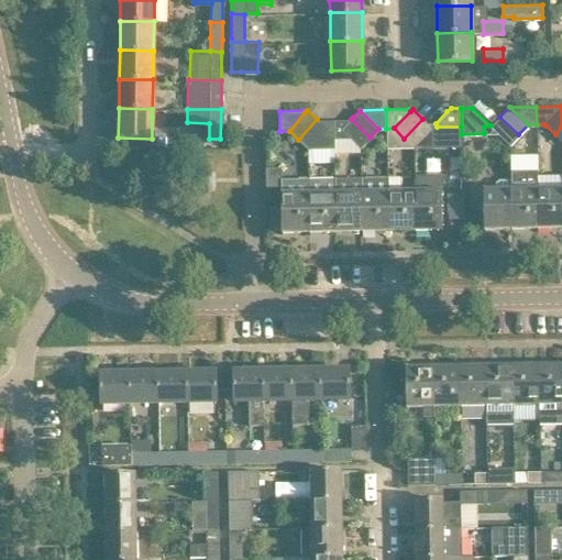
[(518,134),(499,117),(491,125),(484,127),(484,133),(500,132),(510,142),(518,134)]
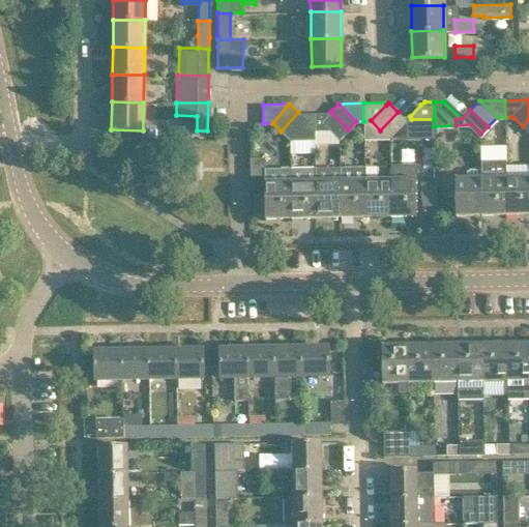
[(298,112),(281,132),(289,140),(290,139),(314,139),(314,121),(314,112),(298,112)]
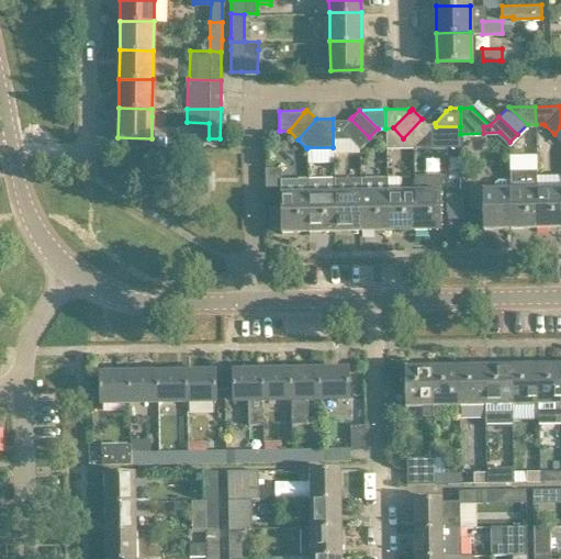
[(350,119),(333,119),(340,129),(359,146),(359,147),(369,137),(350,119)]
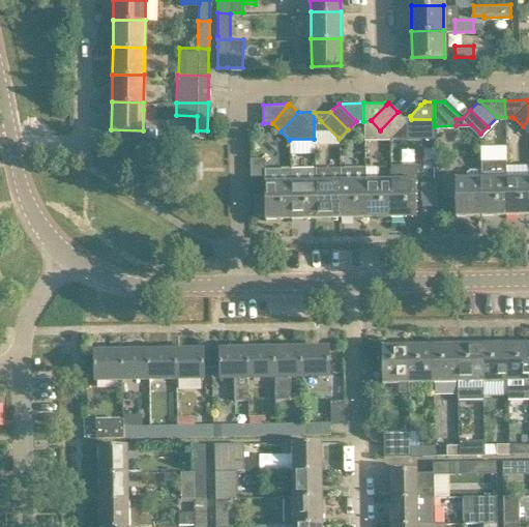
[(398,112),(380,130),(388,138),(391,135),(406,120),(398,112)]
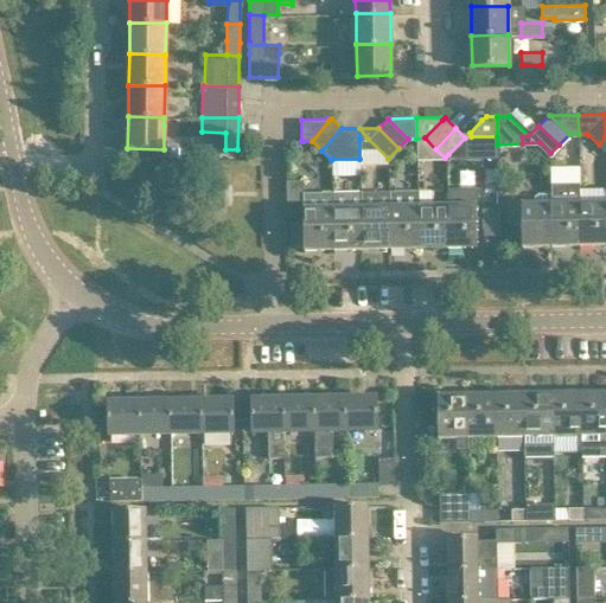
[(497,155),(497,136),(471,136),(465,138),(466,155),(497,155)]
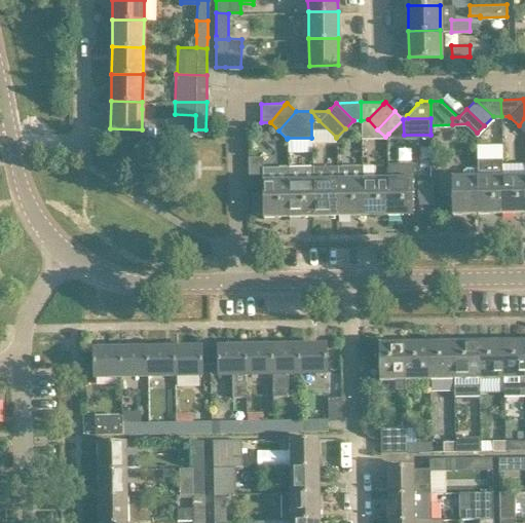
[(368,119),(361,120),(361,137),(385,137),(377,129),(368,119)]
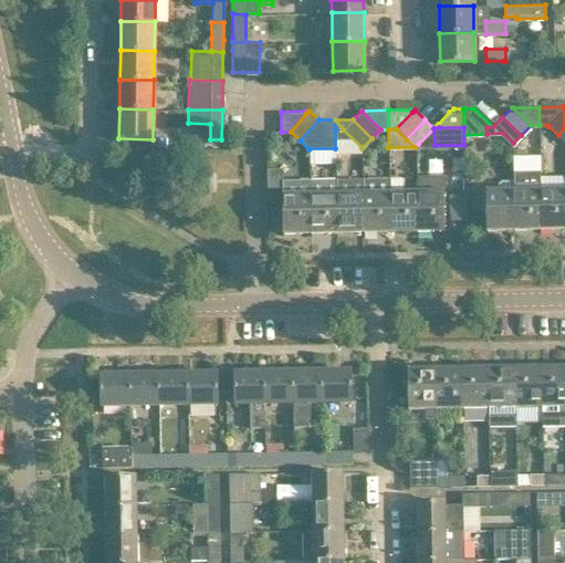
[(540,156),(513,157),(513,170),(513,179),(513,187),(513,188),(513,228),(514,228),(541,228),(540,188),(540,174),(540,169),(540,156)]
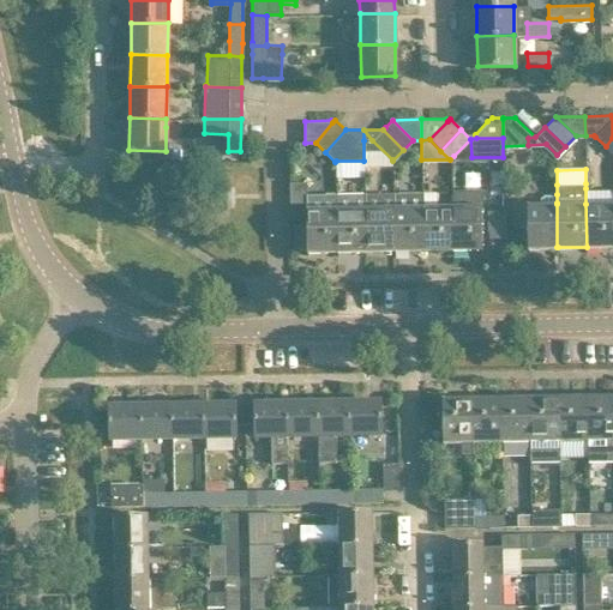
[(209,213),(227,212),(227,181),(208,181),(209,213)]
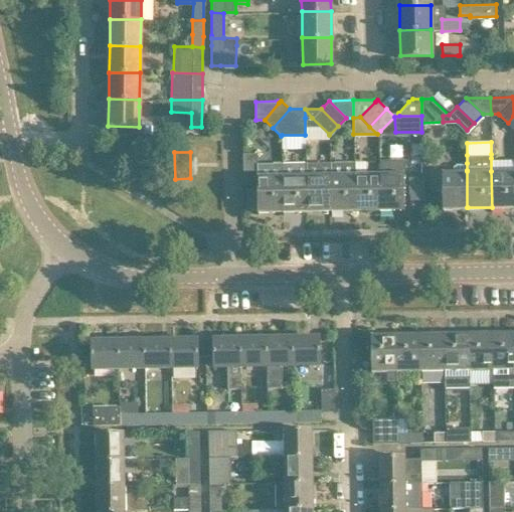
[(383,172),(377,172),(377,209),(402,208),(402,209),(404,209),(403,189),(403,172),(403,160),(383,160),(383,172)]
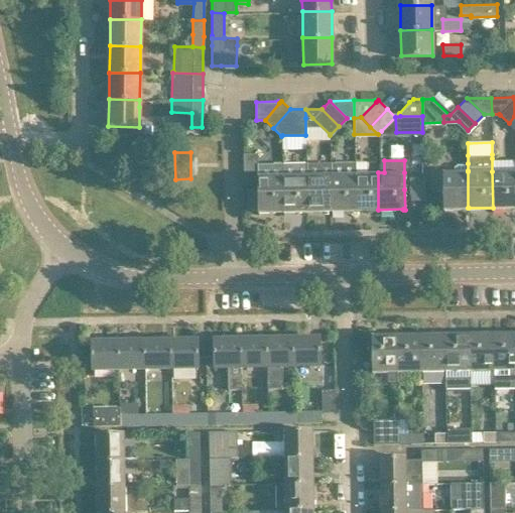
[(305,161),(282,162),(282,211),(306,211),(305,161)]
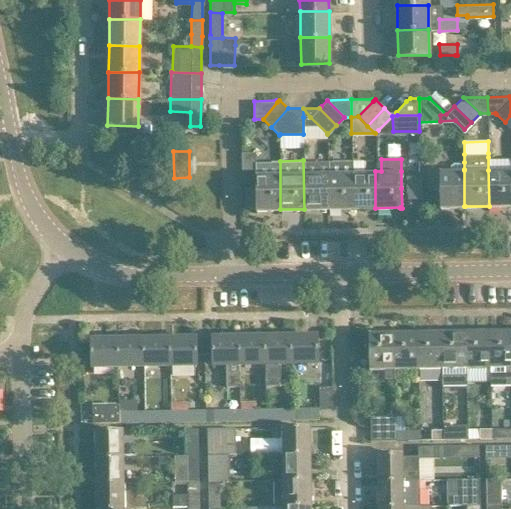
[(328,160),(303,160),(304,209),(328,208),(328,160)]
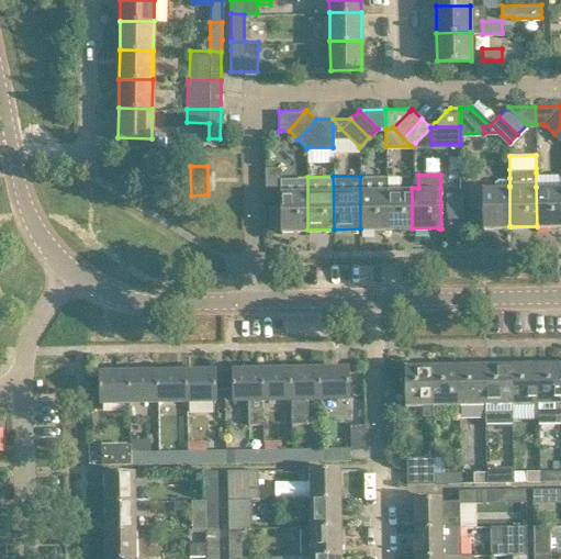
[(383,176),(360,176),(360,228),(388,228),(386,176),(383,176)]
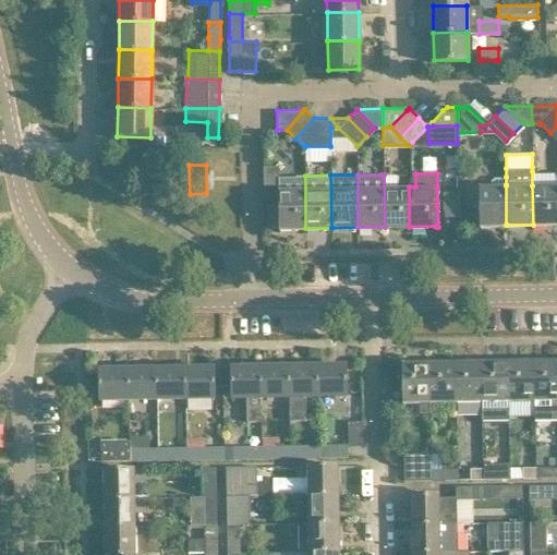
[(279,204),(267,204),(268,226),(279,226),(279,230),(280,230),(280,229),(305,228),(305,176),(295,176),(278,176),(279,204)]
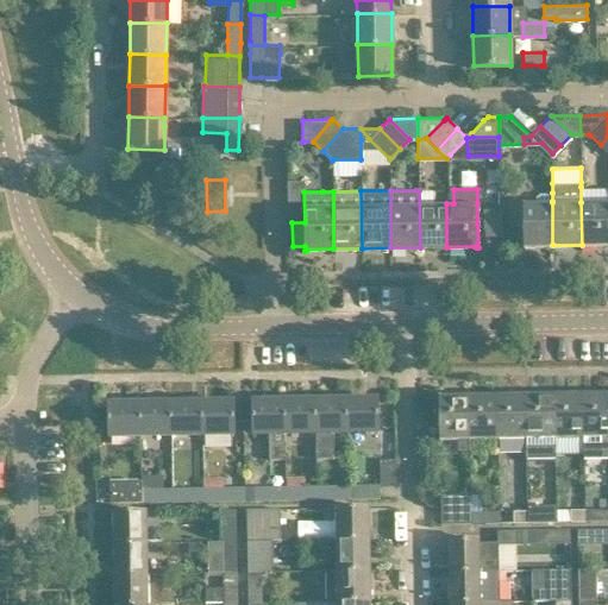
[(522,205),(508,205),(509,224),(524,224),(524,247),(525,247),(525,245),(552,245),(552,202),(552,201),(552,193),(539,193),(536,196),(536,203),(524,203),(524,201),(522,201),(522,205)]
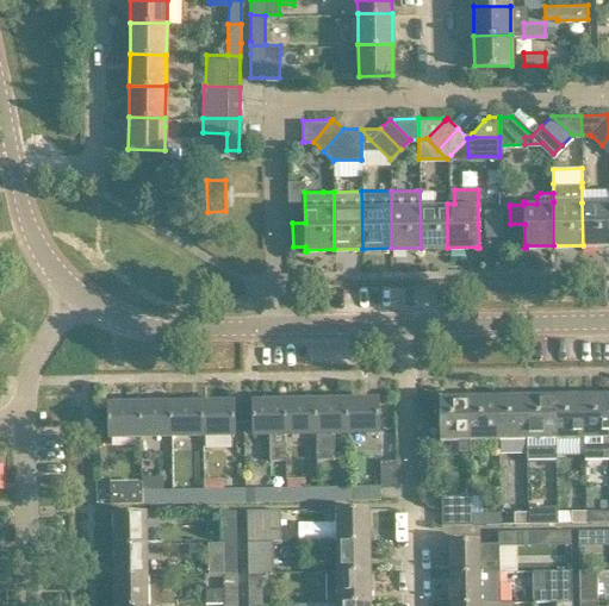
[(608,201),(582,202),(583,245),(608,244),(608,201)]
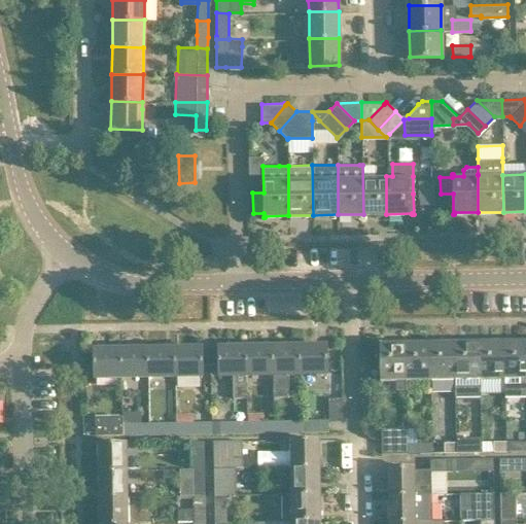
[(374,177),(362,177),(363,214),(386,214),(386,176),(374,177)]
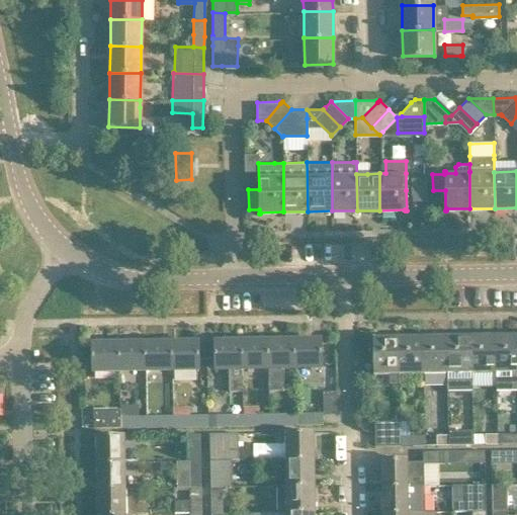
[(516,388),(516,333),(495,334),(496,371),(496,389),(516,388)]
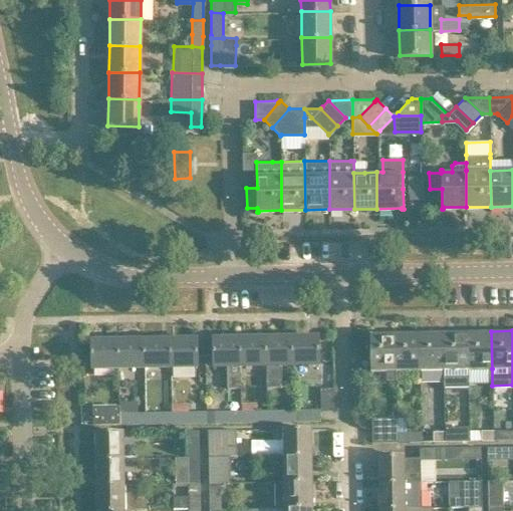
[(491,331),(467,332),(468,368),(468,369),(492,368),(491,331)]
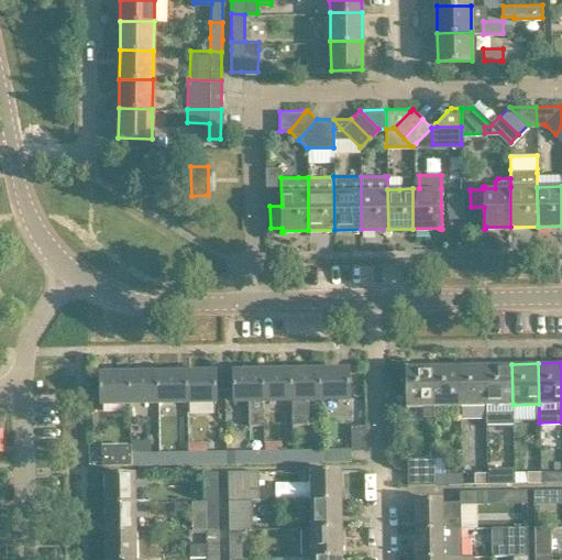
[(407,365),(407,364),(405,364),(406,406),(408,406),(408,405),(422,405),(422,415),(433,415),(432,365),(407,365)]
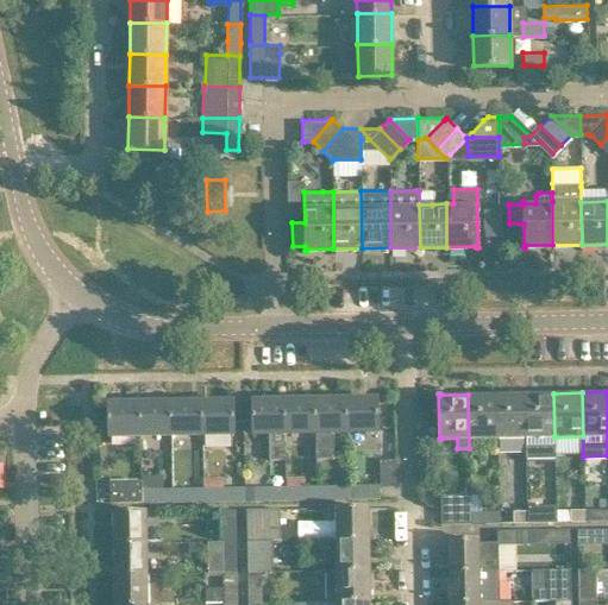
[(469,448),(469,439),(497,438),(496,394),(468,395),(469,448)]
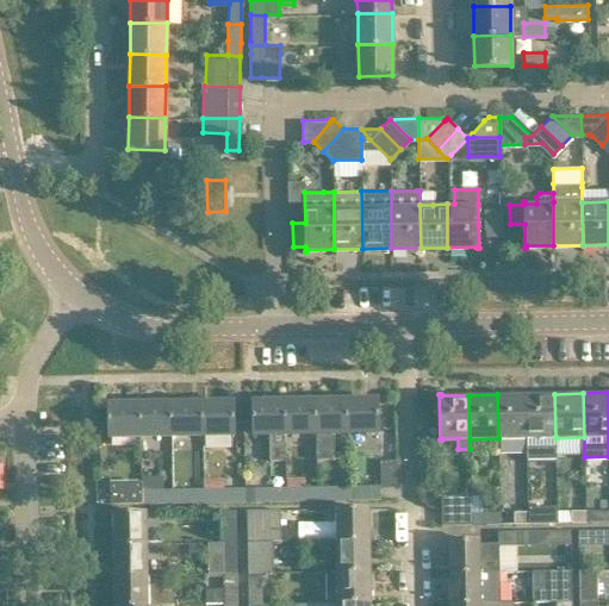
[(498,438),(527,438),(526,394),(497,394),(498,438)]
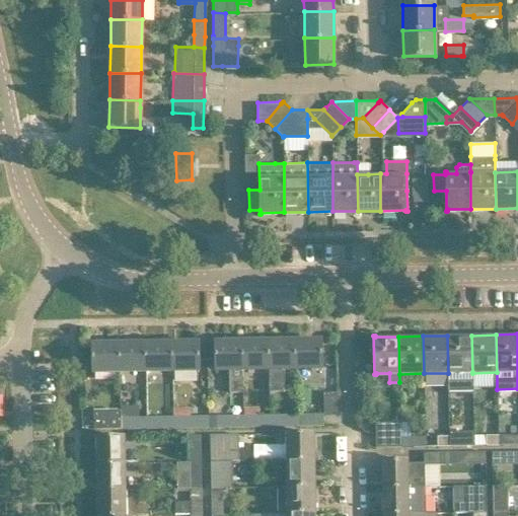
[(448,389),(472,388),(472,372),(471,336),(447,336),(448,373),(448,389)]
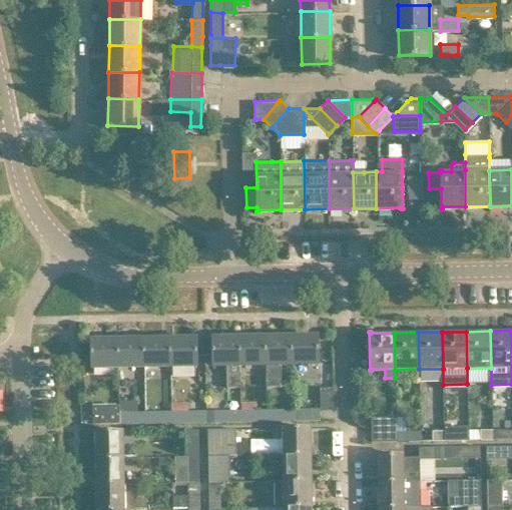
[(292,362),(299,362),(319,362),(318,335),(292,336),(292,362)]
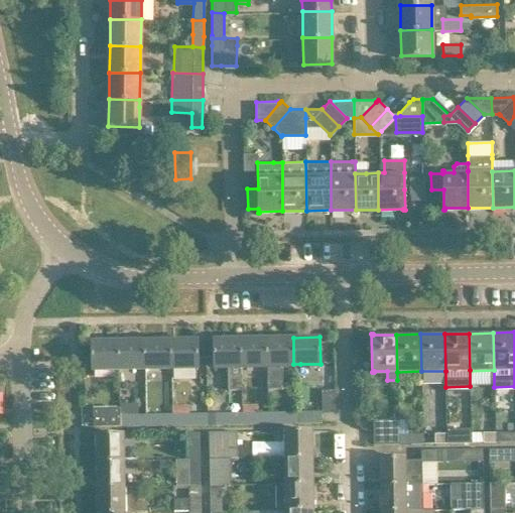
[(241,365),(267,365),(267,338),(241,339),(241,365)]
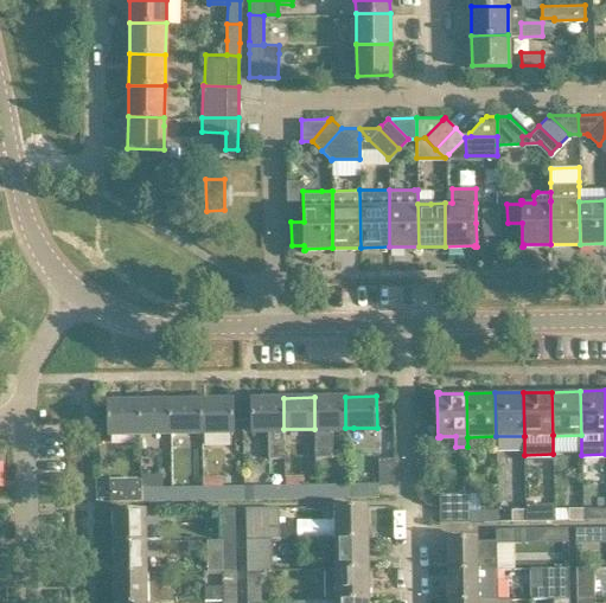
[(316,454),(332,454),(331,429),(345,428),(345,397),(314,397),(314,429),(316,454)]
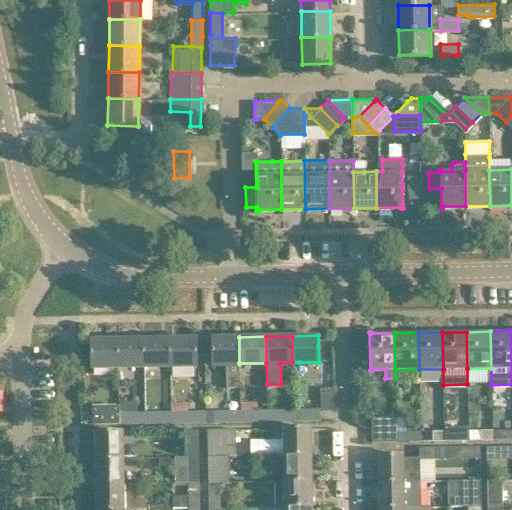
[(170,364),(197,364),(196,337),(169,338),(170,364)]
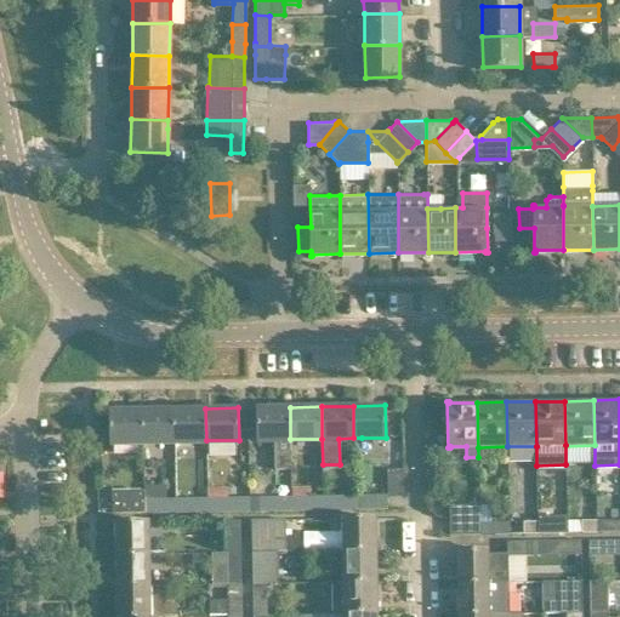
[(290,407),(257,407),(257,432),(259,440),(261,440),(272,440),(273,466),(290,466),(290,463),(290,439),(290,407)]
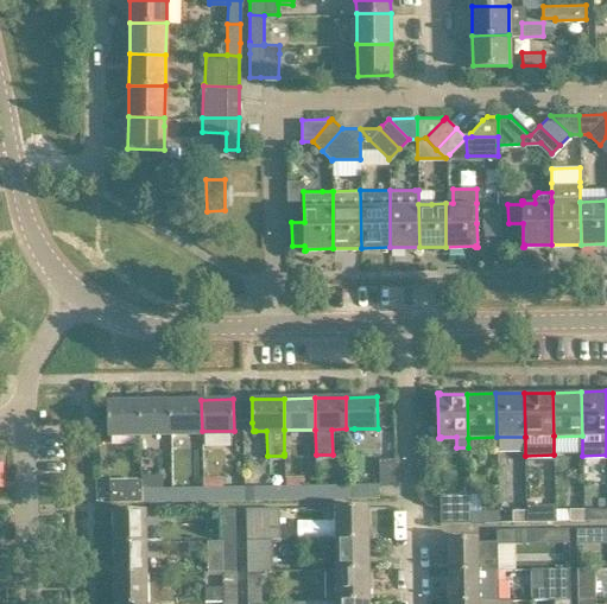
[(140,432),(171,432),(171,400),(140,401),(140,432)]
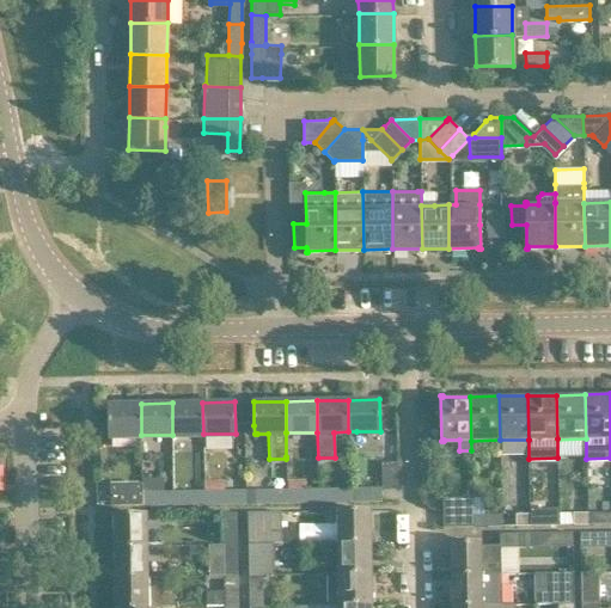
[(172,435),(203,434),(202,403),(172,403),(172,435)]
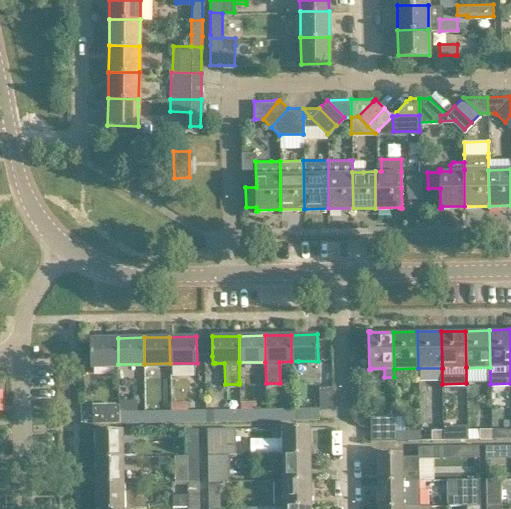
[(91,365),(111,364),(118,364),(118,338),(91,338),(91,365)]
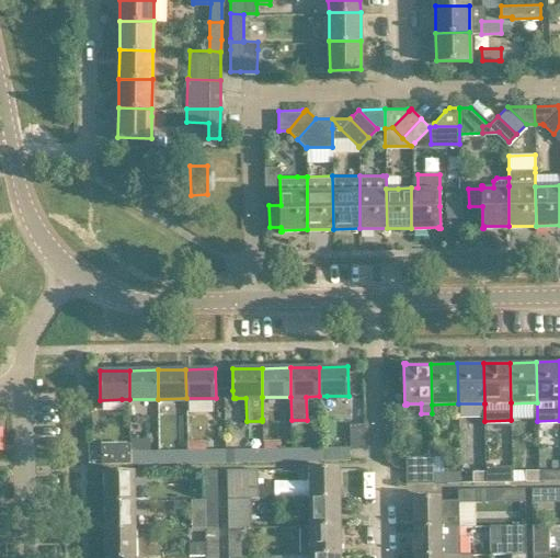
[(364,422),(349,422),(350,445),(364,445),(364,422)]
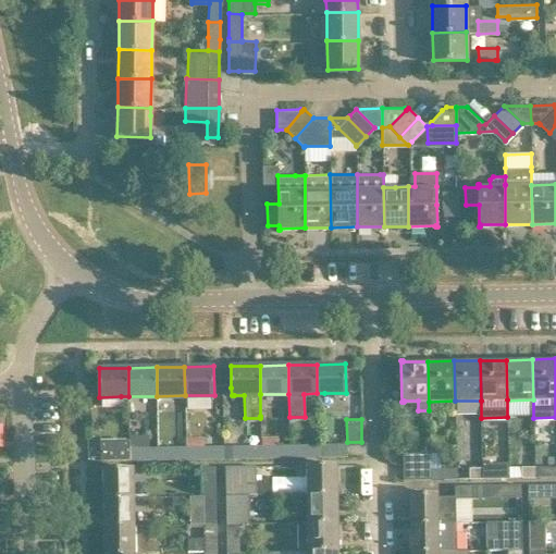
[(261,433),(261,443),(279,443),(279,433),(261,433)]
